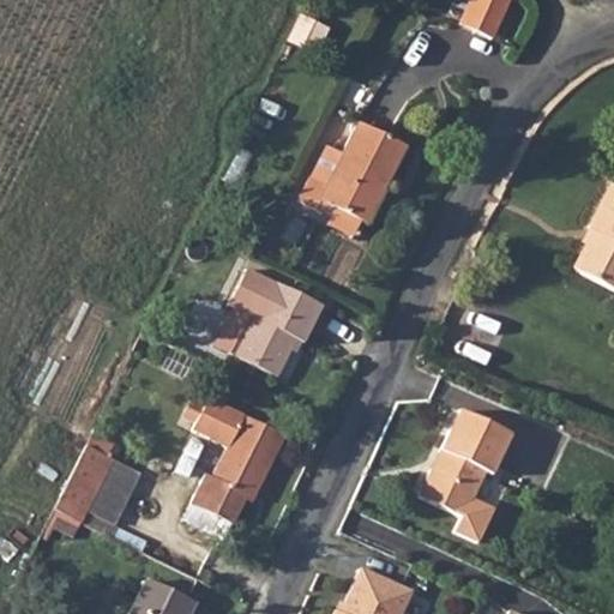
[(506,0),(467,0),(458,19),(489,34),(506,0)]
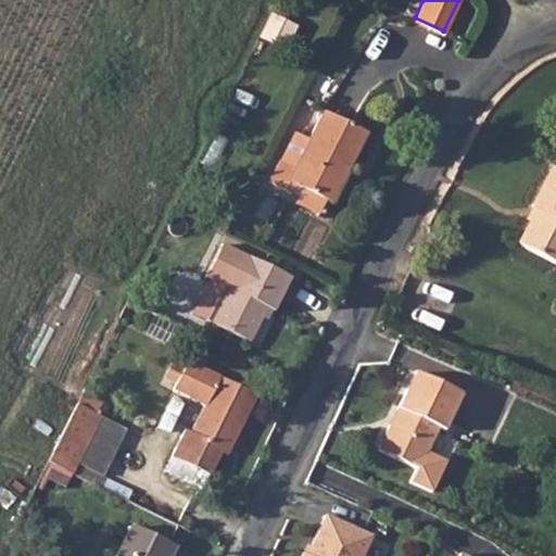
[(290,181),(326,201),(341,168),(348,172),(367,135),(324,112),(308,140),(294,133),(269,182),(285,190),(290,181)]
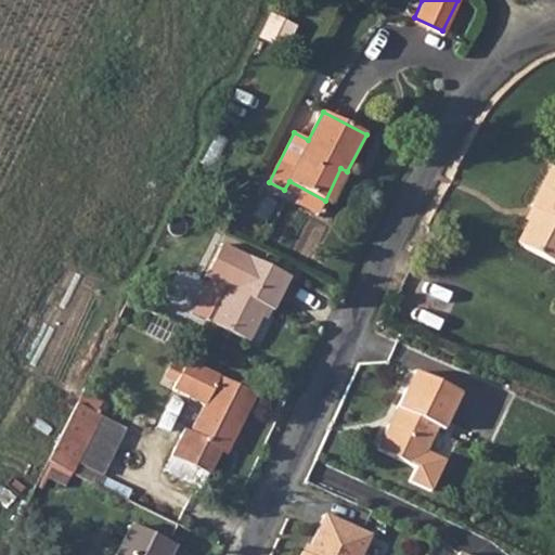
[(347,171),(340,168),(325,201),(331,204),(347,171)]
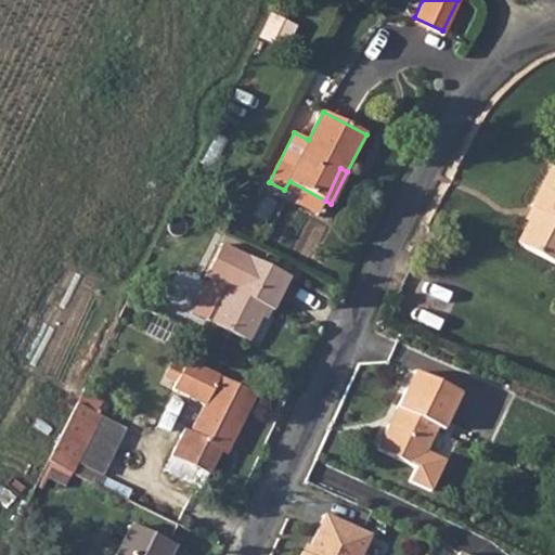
[(543,222),(539,219),(526,242),(554,257),(554,171),(538,203),(550,209),(543,222)]
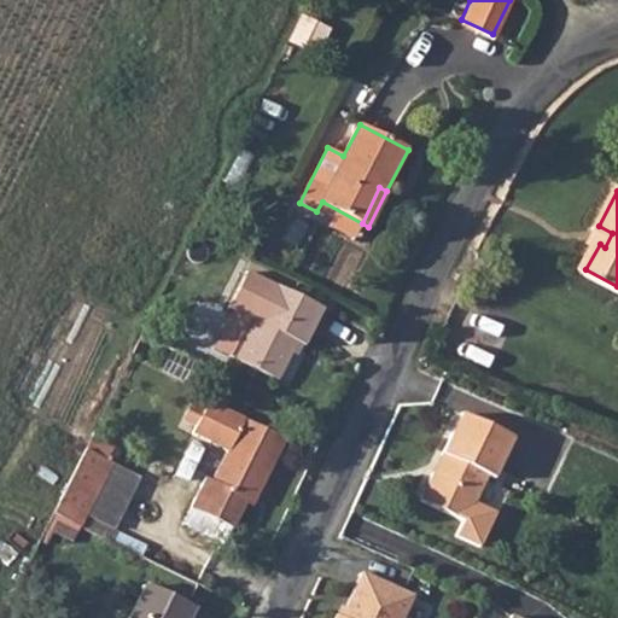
[(330,307),(255,269),(237,304),(240,305),(220,347),(283,378),(303,337),(313,342),(330,307)]
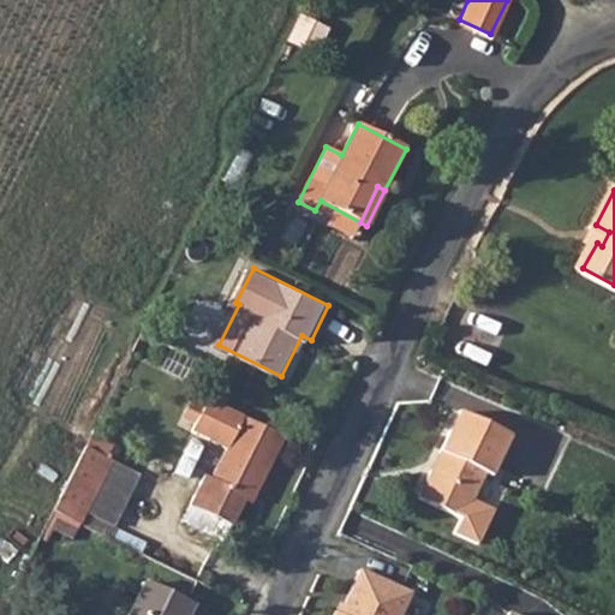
[(233,527),(246,500),(250,491),(257,494),(284,437),(209,400),(193,430),(228,448),(213,481),(206,478),(192,507),(233,527)]
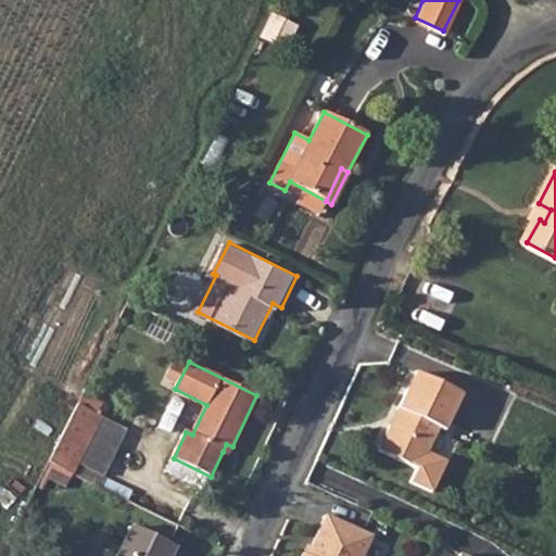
[(463,388),(417,366),(379,444),(418,464),(411,477),(432,488),(447,456),(428,447),(440,422),(445,425),(463,388)]
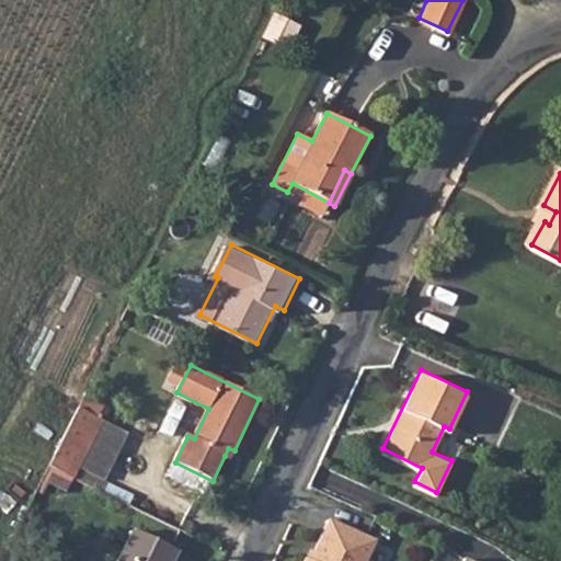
[(105,402),(86,392),(78,407),(98,416),(105,402)]
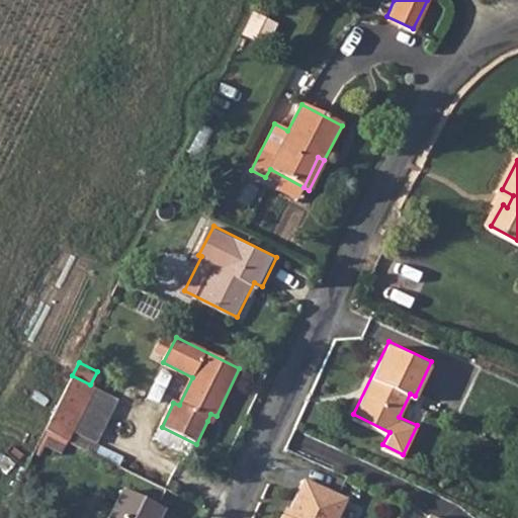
[(45,430),(67,441),(94,386),(90,384),(72,375),(45,430)]
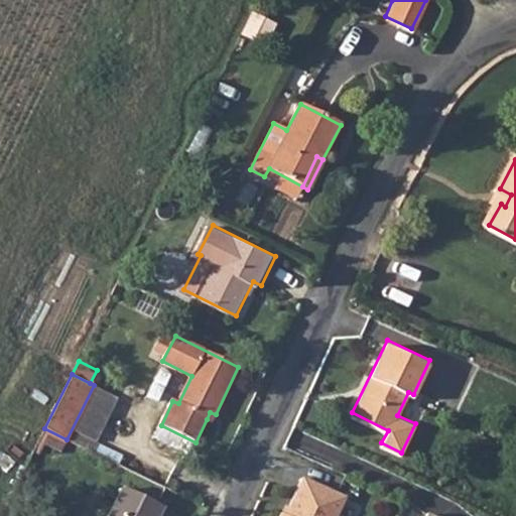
[(207,419),(212,421),(216,414),(210,412),(207,419)]
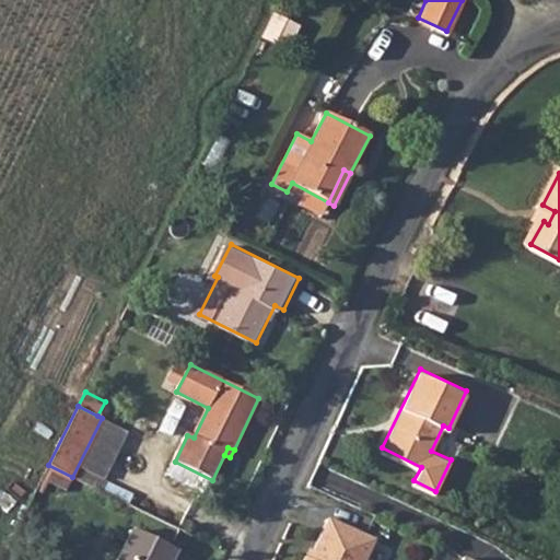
[(212,480),(175,462),(167,478),(205,496),(212,480)]
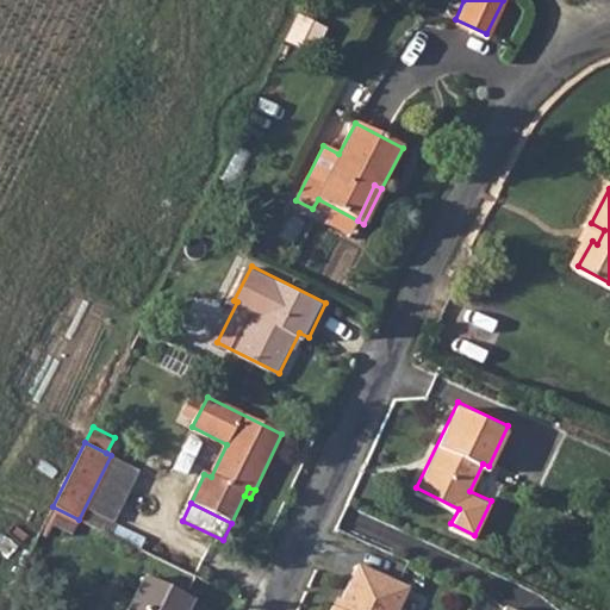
[(394,609),(409,582),(358,558),(338,602),(334,599),(328,609),(394,609)]
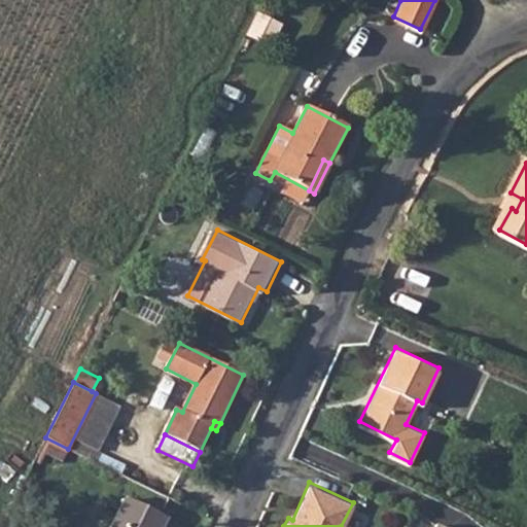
[(157,526),(163,519),(123,498),(107,526),(157,526)]
